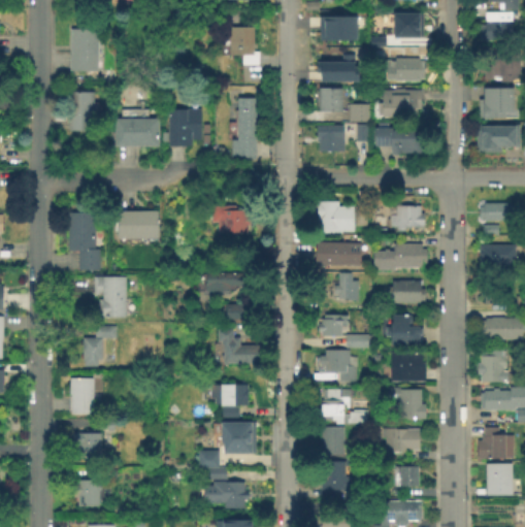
[(519,0),(519,8),(501,8),(501,1),(488,1),(488,0),(519,0)]
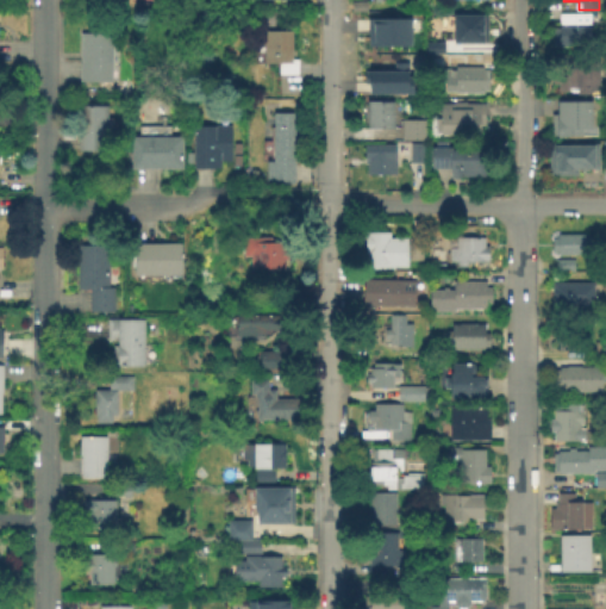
[(368,1),(368,12),(354,13),(353,1),(368,1)]
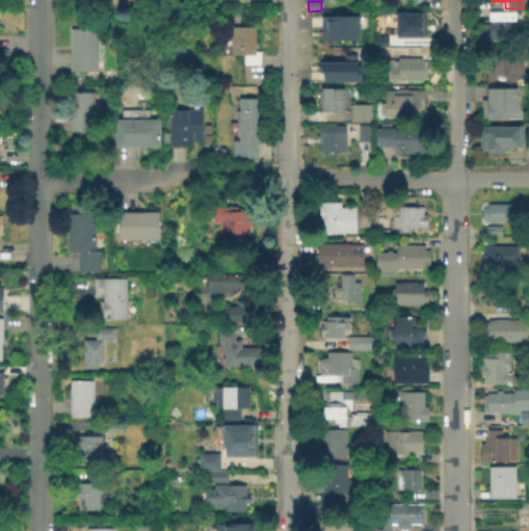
[(243,10),(243,24),(231,23),(231,10),(243,10)]
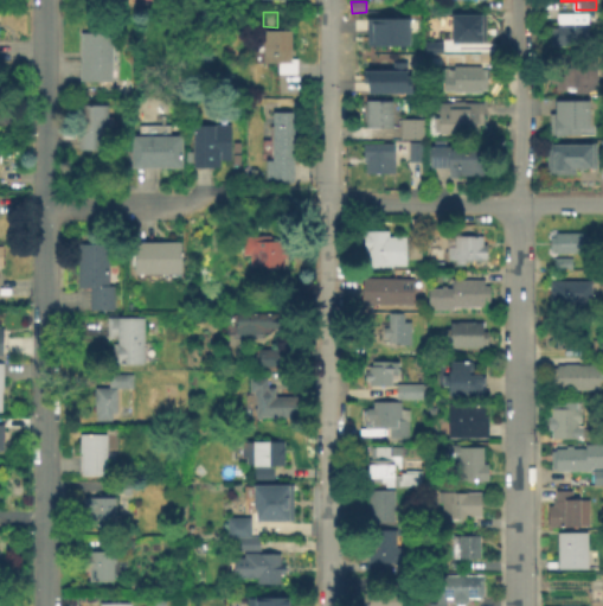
[(551,49),(551,29),(557,29),(557,13),(590,13),(590,49),(551,49)]
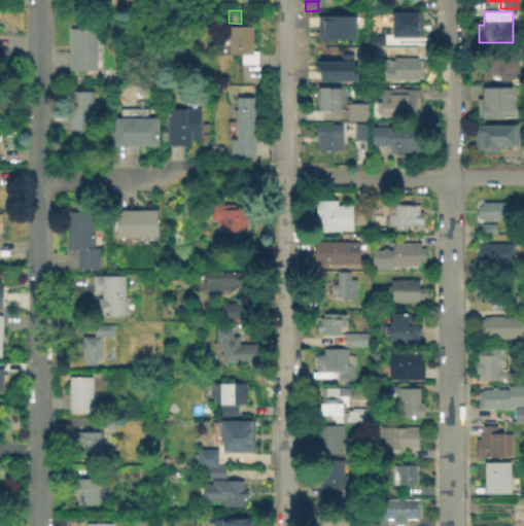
[(394,13),(424,13),(424,38),(394,38),(394,13)]
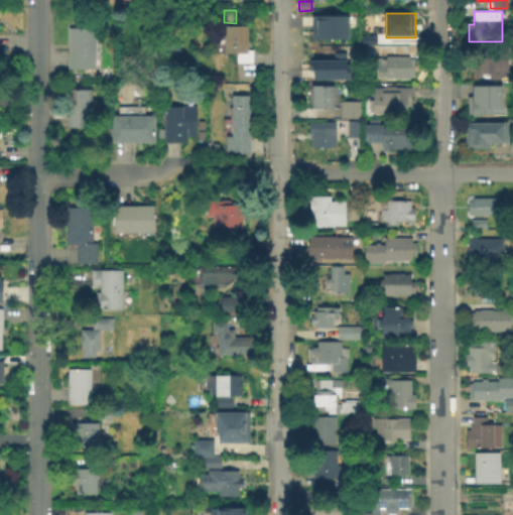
[(350,16),(350,39),(314,39),(314,16),(350,16)]
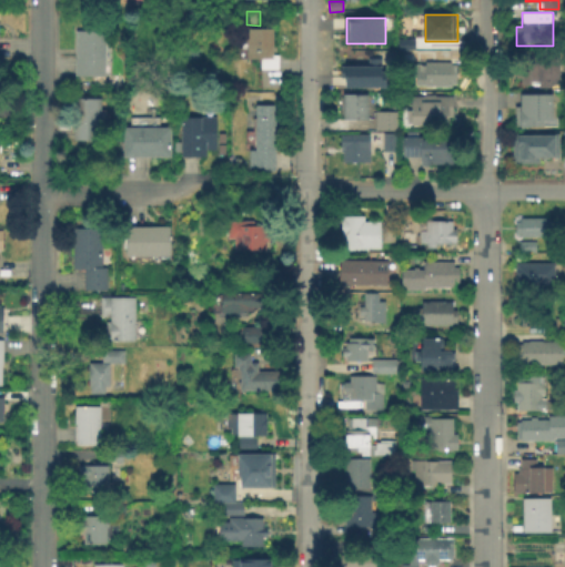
[(106,77),(76,77),(76,31),(106,31),(106,77)]
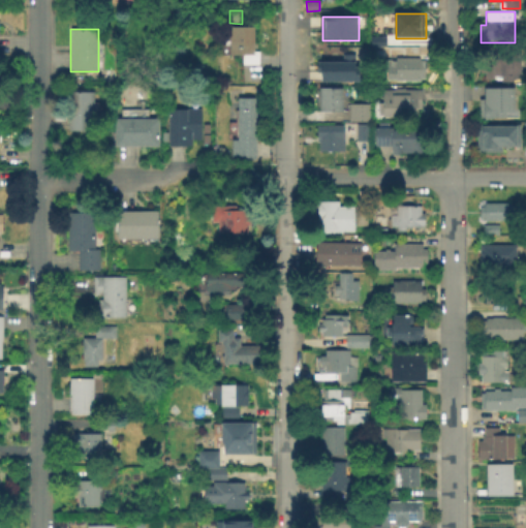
[(259,66),(243,66),(243,55),(231,55),(231,29),(254,29),(254,52),(259,52),(259,66)]
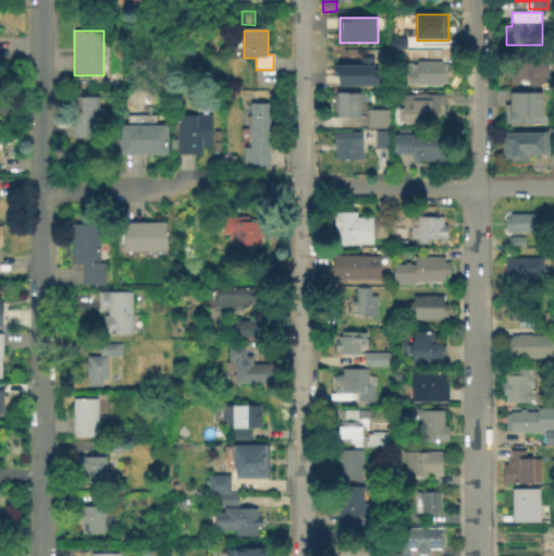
[(392,39),(409,39),(409,50),(392,50),(392,39)]
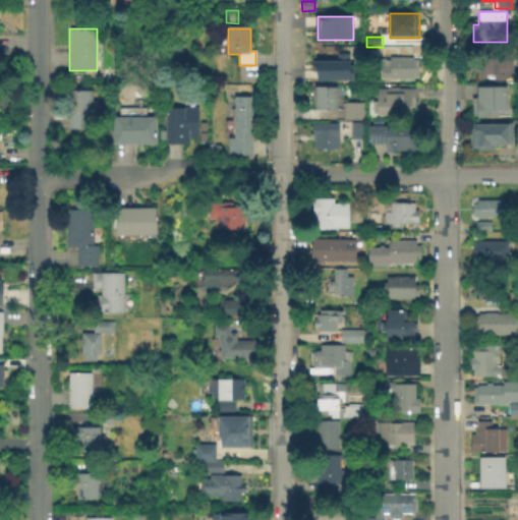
[(313,62),(339,61),(339,54),(351,54),(351,66),(355,66),(355,81),(318,81),(318,72),(313,72),(313,62)]
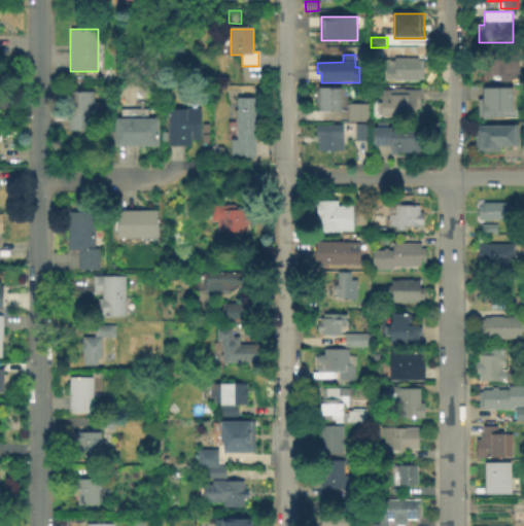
[(520,83),(483,83),(483,59),(521,59),(520,83)]
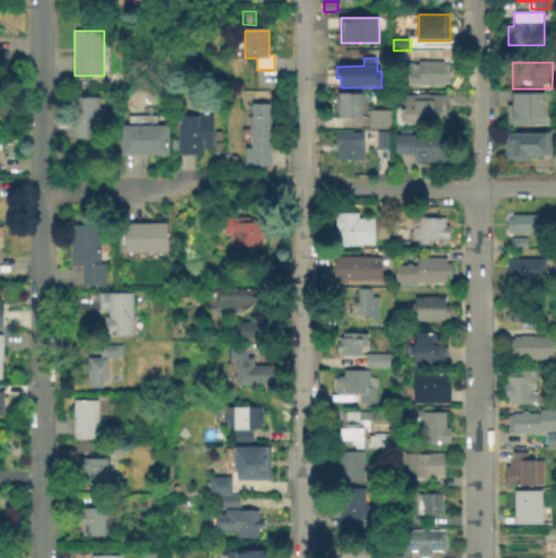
[(453,84),(411,86),(410,74),(405,74),(404,64),(452,63),(453,84)]
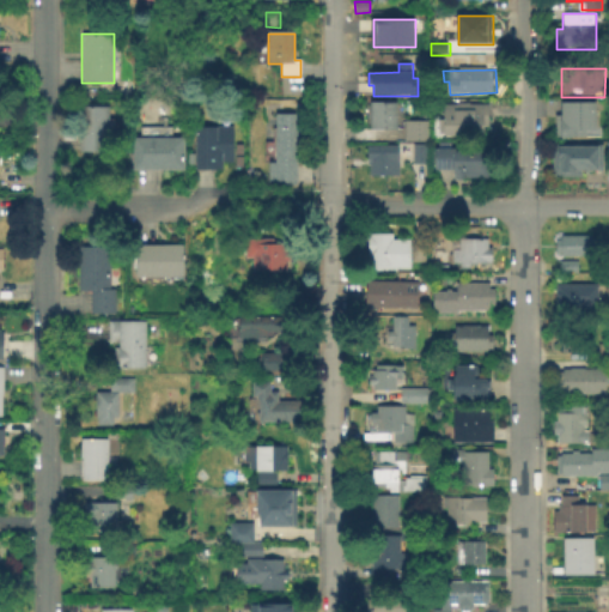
[(397,131),(371,131),(371,103),(397,103),(397,131)]
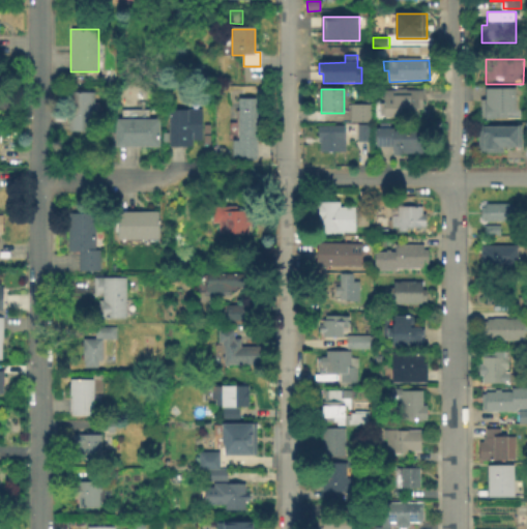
[(519,120),(480,119),(480,100),(487,100),(487,89),(520,89),(519,120)]
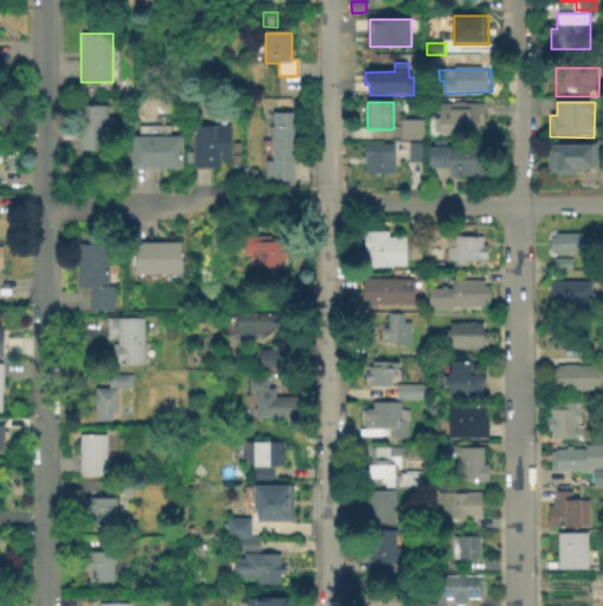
[(486,134),(435,134),(435,119),(441,119),(441,104),(485,104),(486,134)]
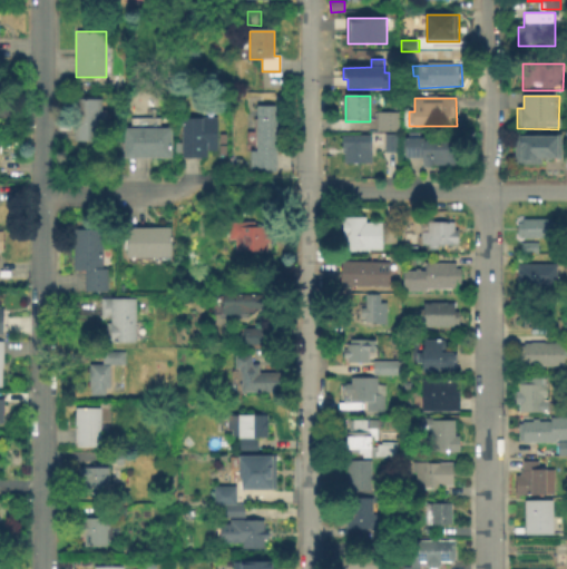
[(103,140),(75,140),(75,100),(103,99),(103,140)]
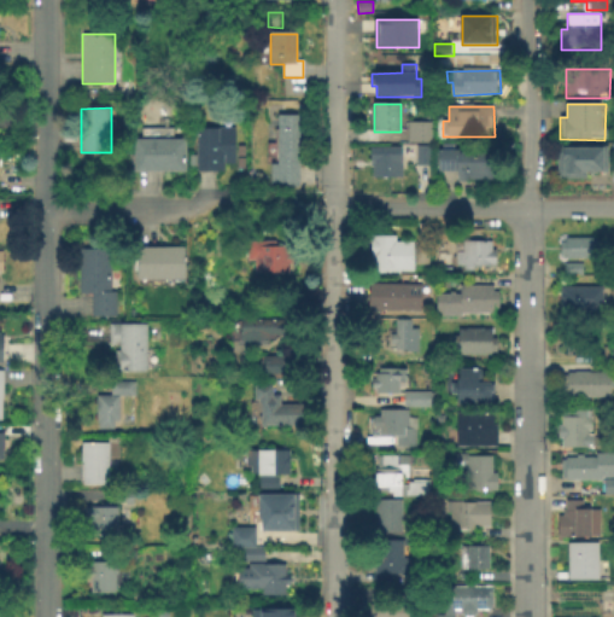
[(299,188),(272,190),(270,164),(279,164),(279,115),(303,114),(304,152),(299,152),(299,188)]
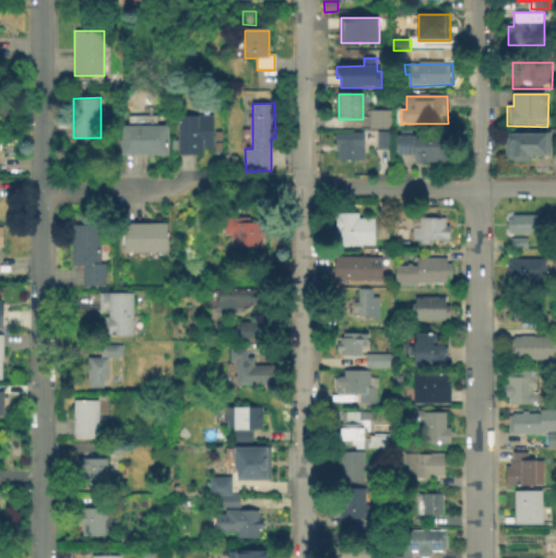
[(390,128),(371,129),(371,110),(390,110),(390,128)]
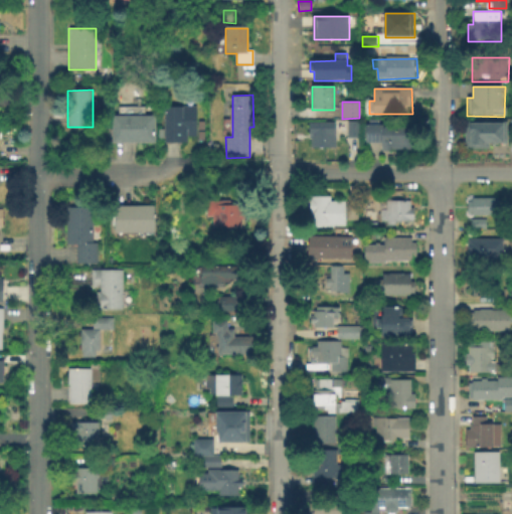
[(166,143),(165,108),(196,108),(196,121),(205,121),(205,140),(189,140),(189,143),(166,143)]
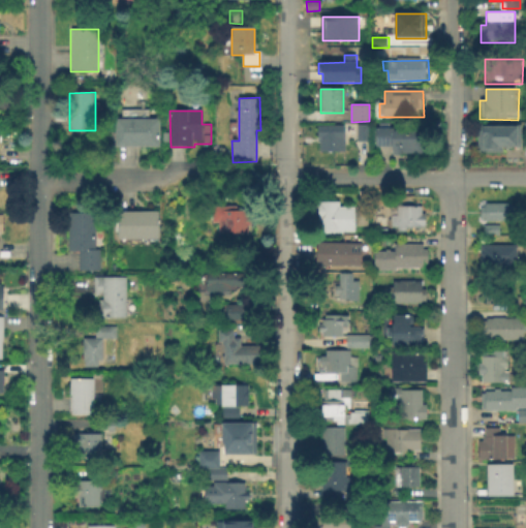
[(159,147),(114,147),(114,118),(159,118),(159,147)]
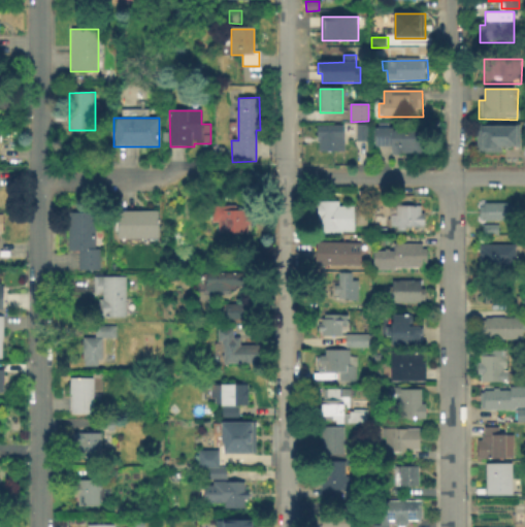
[(345,154),(321,154),(321,139),(317,139),(317,126),(345,126),(345,154)]
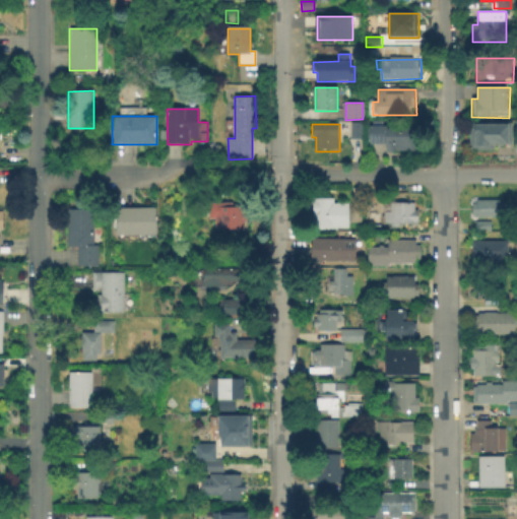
[(363,124),(363,140),(352,140),(351,124),(363,124)]
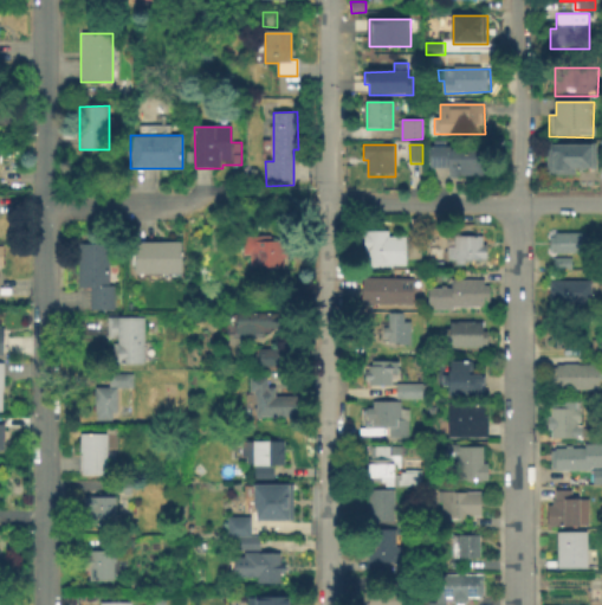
[(597,171),(577,169),(576,178),(548,177),(548,145),(597,146),(597,171)]
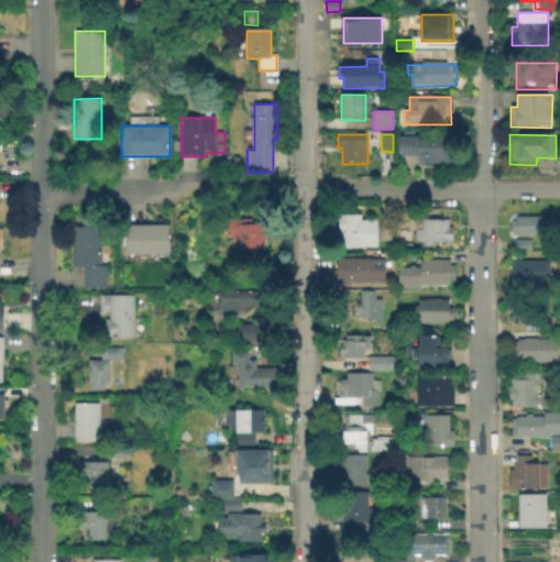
[(452,165),(417,166),(417,156),(401,156),(401,135),(419,135),(420,141),(452,141),(452,165)]
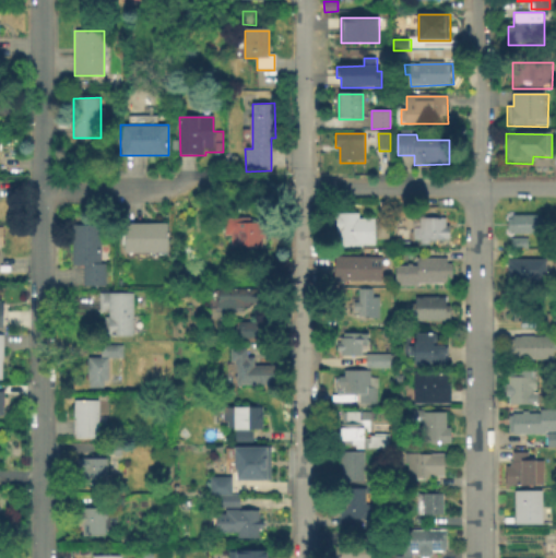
[(376,247),(336,246),(336,213),(359,213),(359,220),(376,220),(376,247)]
